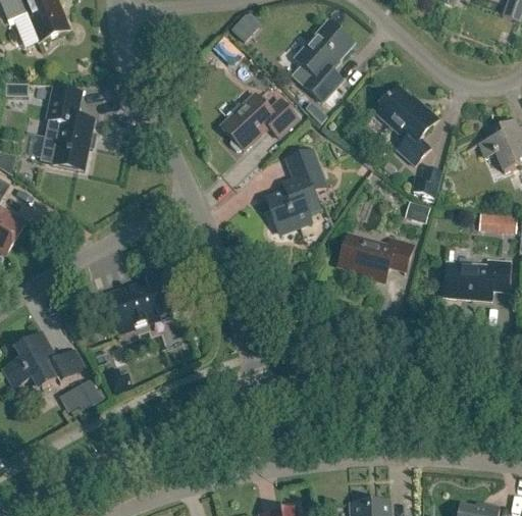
[(39,42),(70,29),(58,0),(15,0),(17,3),(21,1),(39,42)]
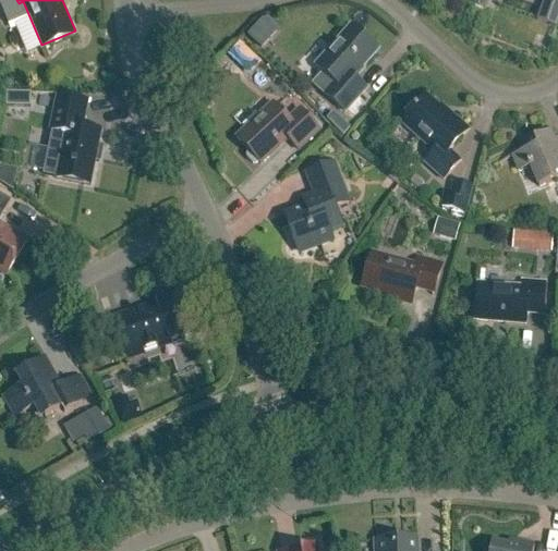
[(557,23),(557,19),(557,0),(542,0),(536,16),(557,23)]
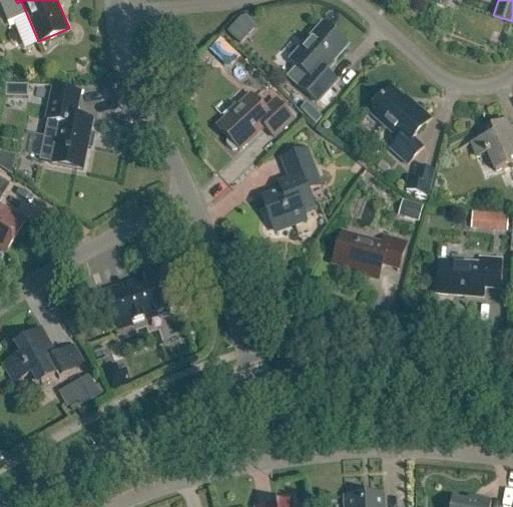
[(236,40),(253,23),(241,11),(223,28),(236,40)]
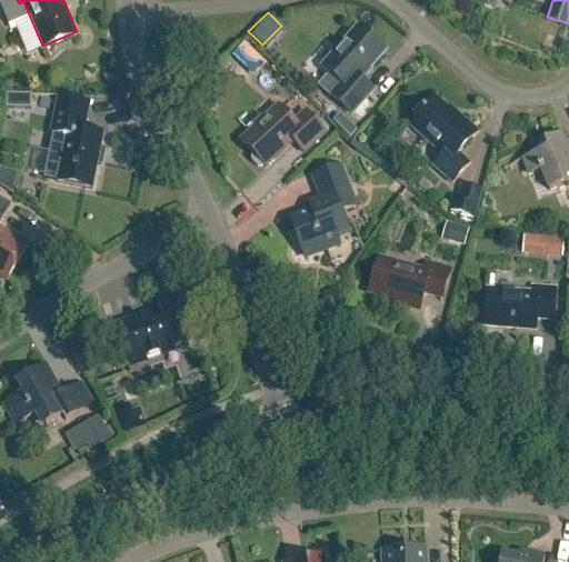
[(361,73),(383,49),(356,24),(323,61),(332,68),(320,82),(351,110),(373,86),(361,73)]
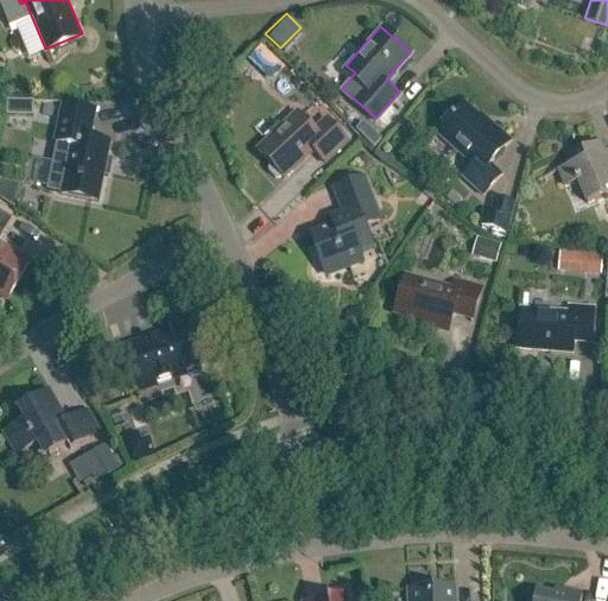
[(271,62),(273,52),(258,49),(255,59),(271,62)]
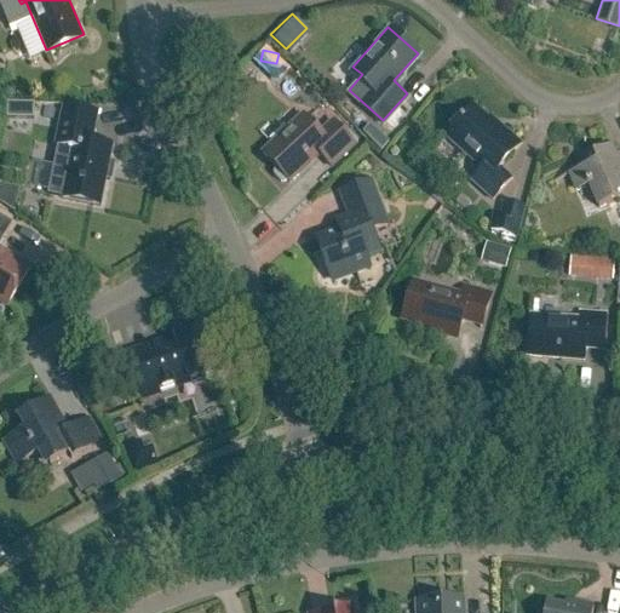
[(101,202),(113,141),(92,137),(98,108),(63,101),(56,141),(58,141),(49,192),(101,202)]
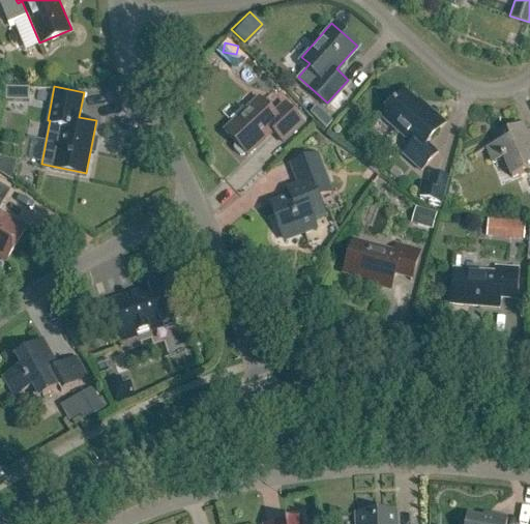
[(427,140),(445,119),(429,105),(427,107),(405,87),(381,114),(412,141),(403,151),(420,168),(437,149),(427,140)]
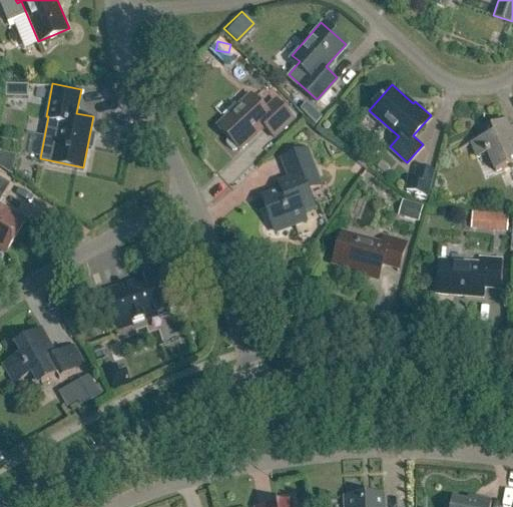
[(250,92),(217,124),(229,136),(227,138),(226,141),(232,147),(235,147),(237,145),(239,147),(265,124),(275,134),(295,116),(277,97),(265,107),(250,92)]
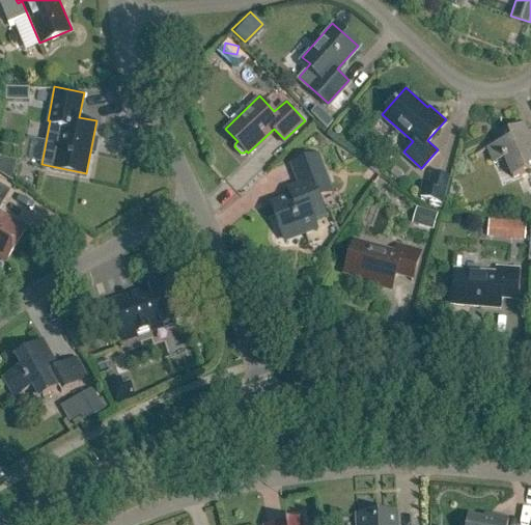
[(530,138),(524,121),(507,129),(510,135),(486,145),(494,161),(505,156),(512,174),(530,166),(530,138)]
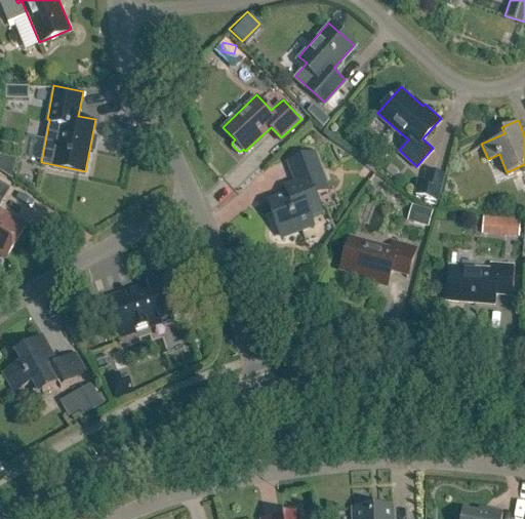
[(315,192),(328,187),(314,149),(287,159),(295,180),(284,184),(287,191),(268,199),(280,233),(301,225),(299,218),(322,209),(315,192)]
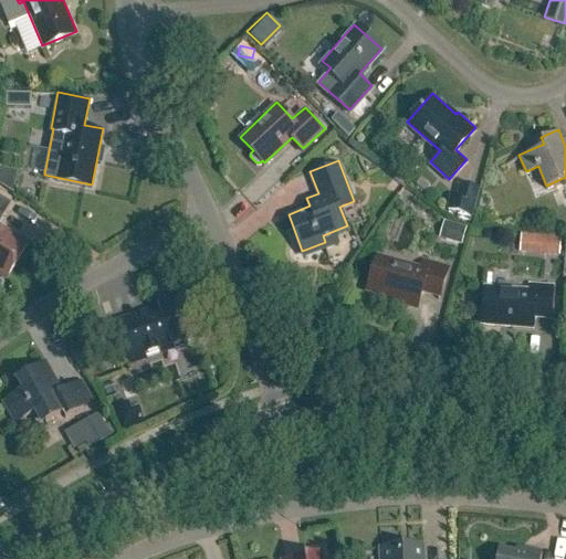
[(0,165),(0,181),(10,183),(12,167),(0,165)]
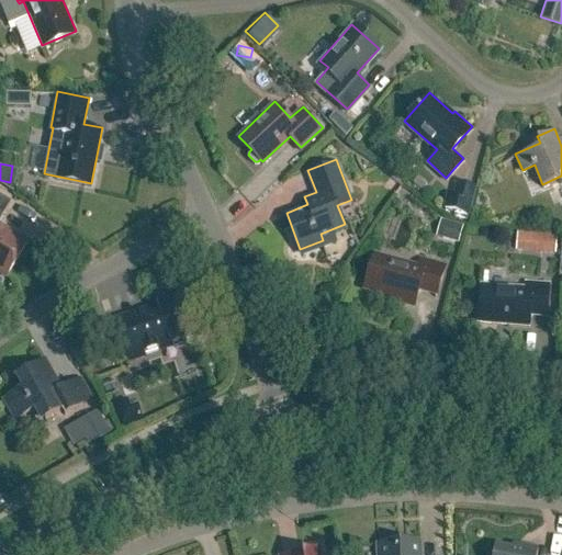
[(469,212),(476,182),(457,177),(452,193),(447,191),(442,204),(469,212)]
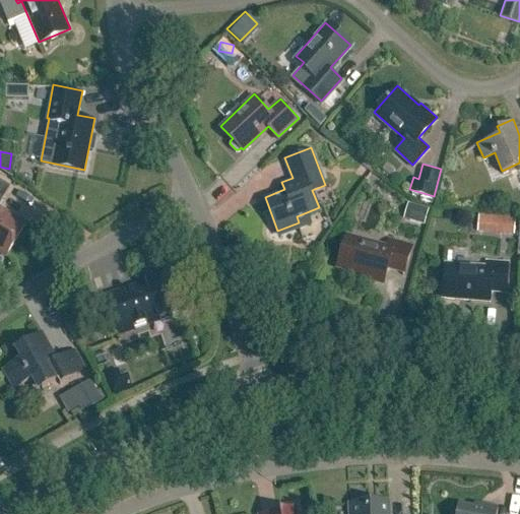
[(0,248),(7,253),(25,223),(0,206),(0,200),(10,184),(0,177),(0,248)]
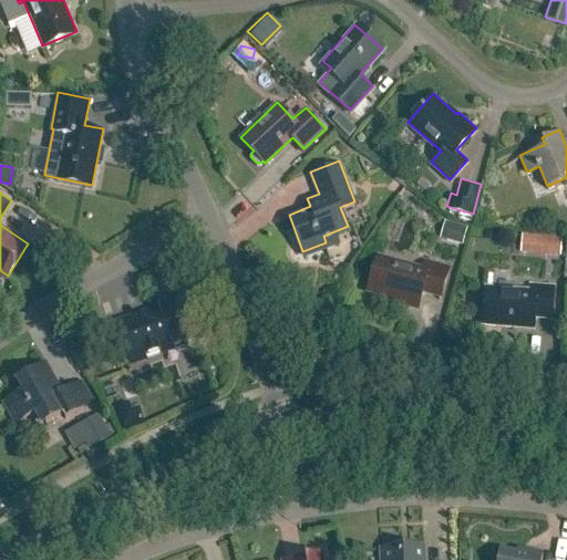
[(463,241),(467,224),(451,219),(445,237),(463,241)]
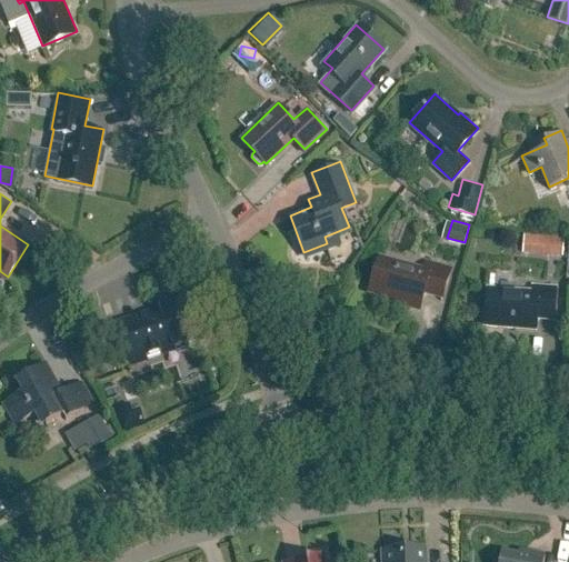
[(519,231),(519,251),(559,251),(560,232),(519,231)]
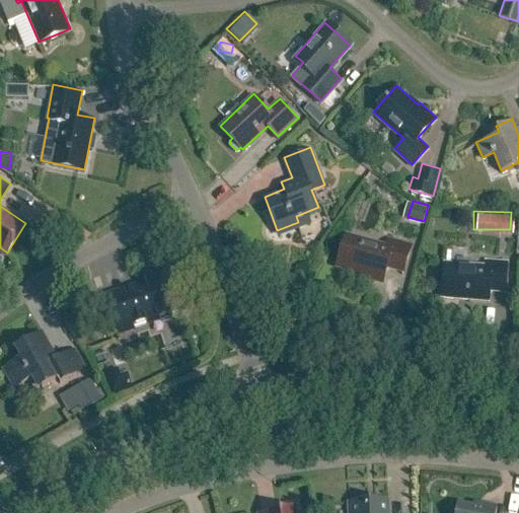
[(403,268),(411,241),(387,235),(385,244),(346,233),(337,264),(363,272),(363,274),(382,279),(386,264),(403,268)]
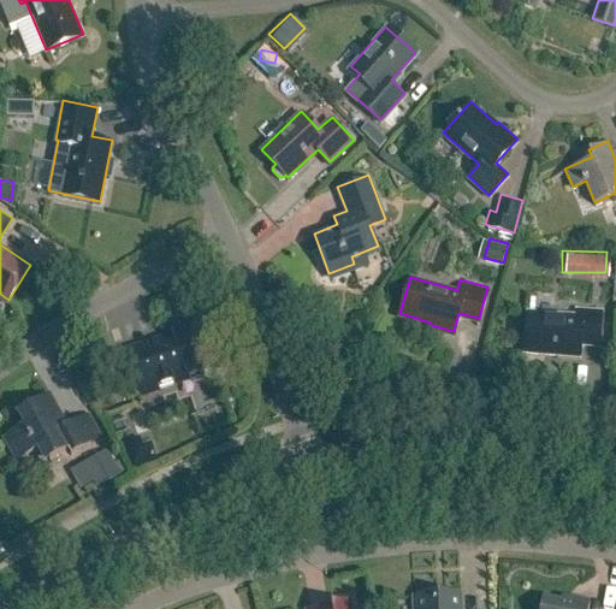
[(575,306),(575,313),(527,309),(523,350),(580,354),(581,342),(599,343),(602,308),(575,306)]
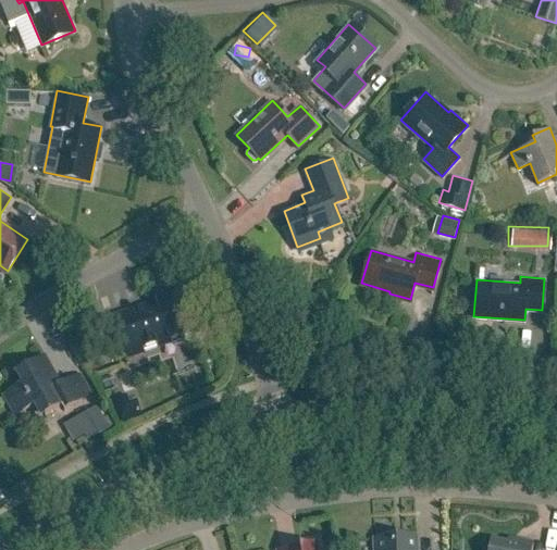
[(180,335),(196,329),(183,291),(166,297),(166,294),(156,297),(157,301),(144,305),(144,304),(114,315),(127,353),(157,342),(155,337),(169,333),(171,340),(181,337),(180,335)]
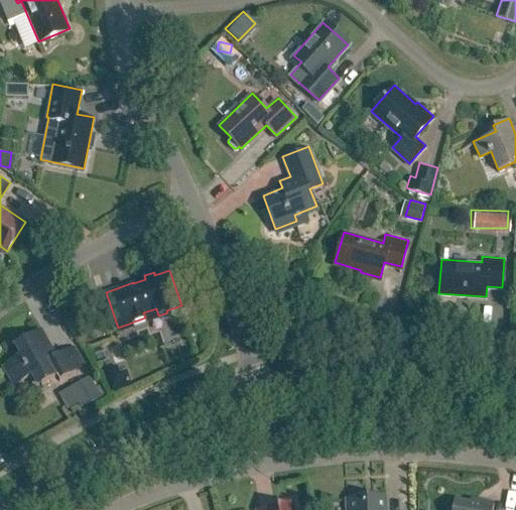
[(59,378),(86,364),(75,343),(56,353),(41,328),(18,341),(23,351),(2,363),(13,383),(35,371),(41,383),(56,374),(59,378)]
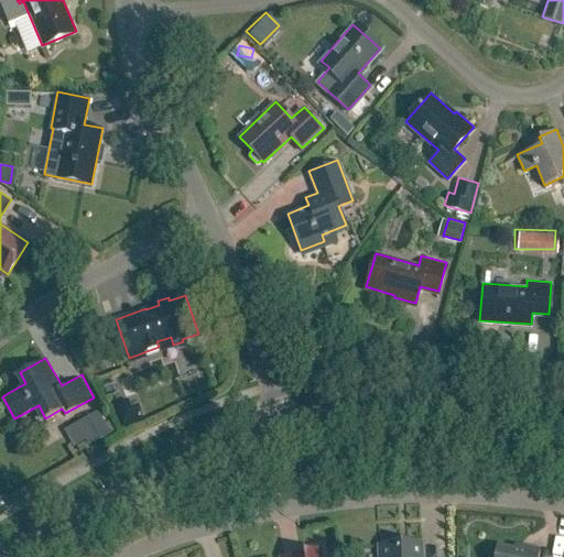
[(89,443),(111,430),(98,408),(77,421),(89,443)]
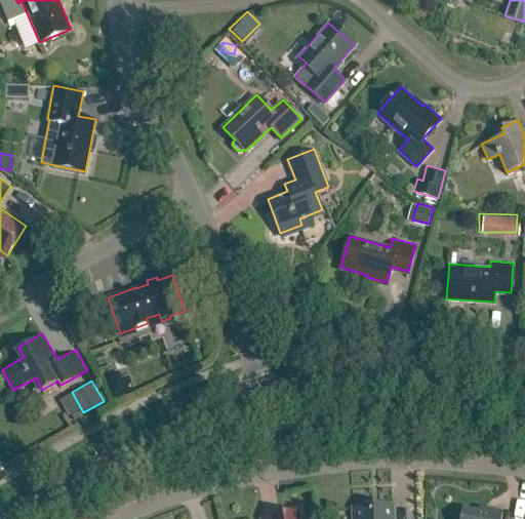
[(393,518),(393,504),(352,505),(352,518),(393,518)]
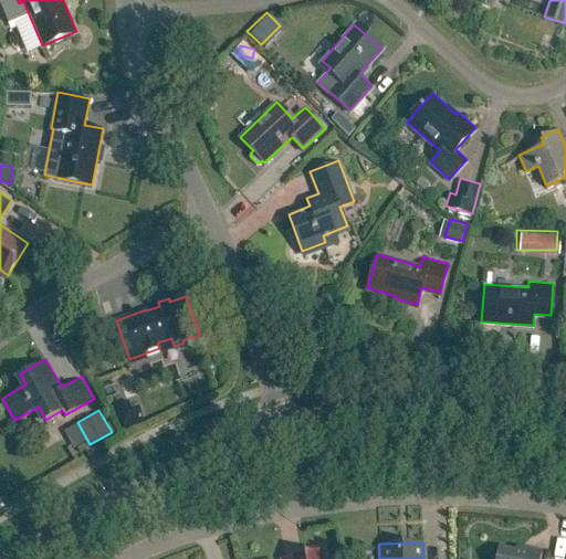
[(527,550),(499,546),(495,558),(540,558),(542,549),(527,547),(527,550)]
